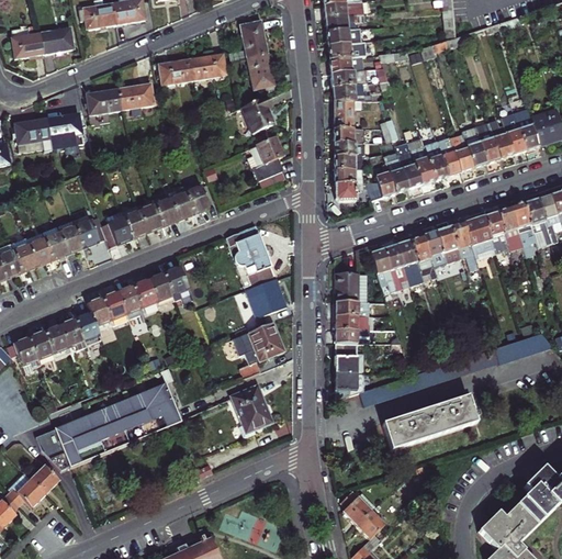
[(130,0),(116,3),(110,4),(114,25),(144,19),(139,0),(130,0)]
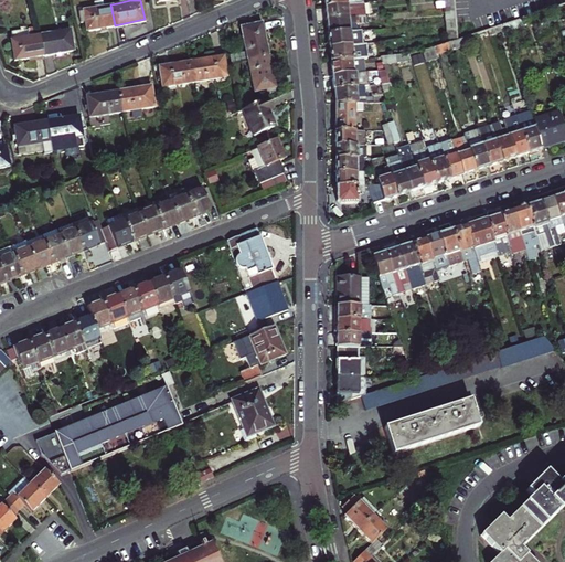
[(564,1),(553,6),(555,12),(564,9),(564,1)]
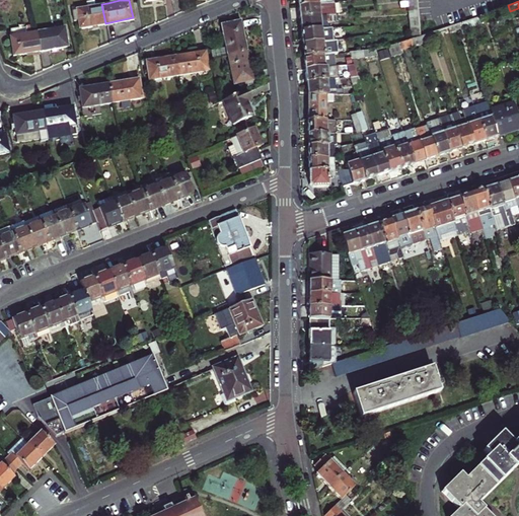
[(324,8),(324,2),(298,4),(299,12),(299,17),(335,13),(334,8),(327,8),(327,7),(324,8)]
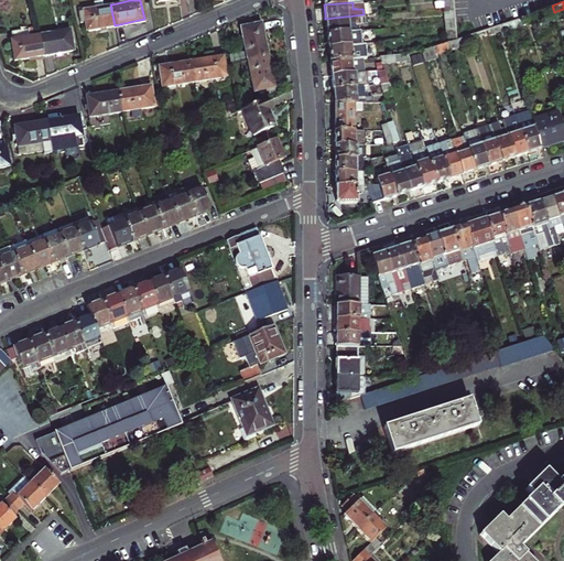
[(115,25),(110,4),(104,6),(97,7),(82,10),(84,21),(86,31),(115,25)]
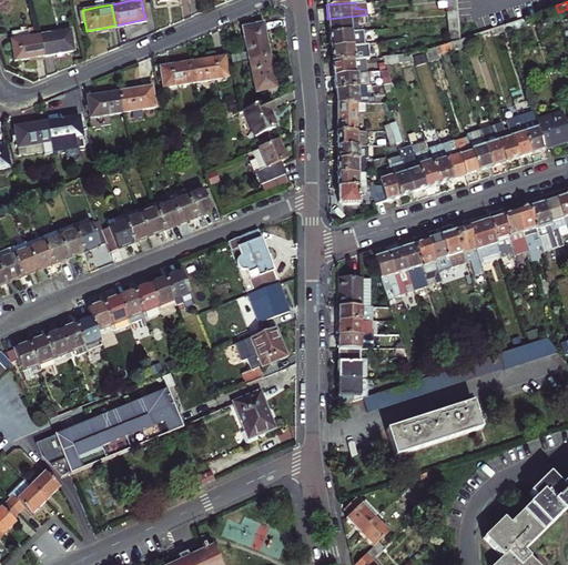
[(457,19),(456,4),(446,6),(448,20),(457,19)]
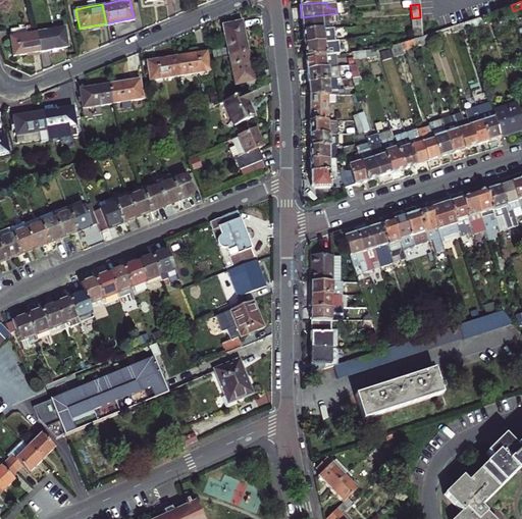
[(340,13),(336,13),(301,17),(302,24),(303,30),(329,27),(328,17),(331,17),(331,19),(340,18),(340,13)]
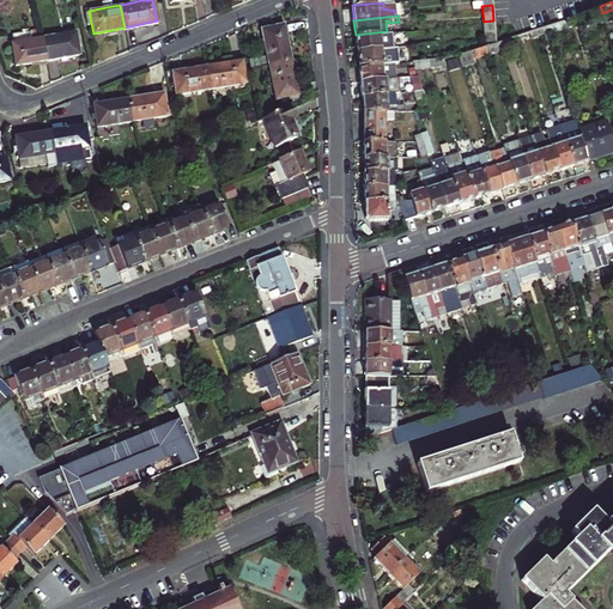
[(545,32),(569,24),(566,17),(542,24),(545,32)]
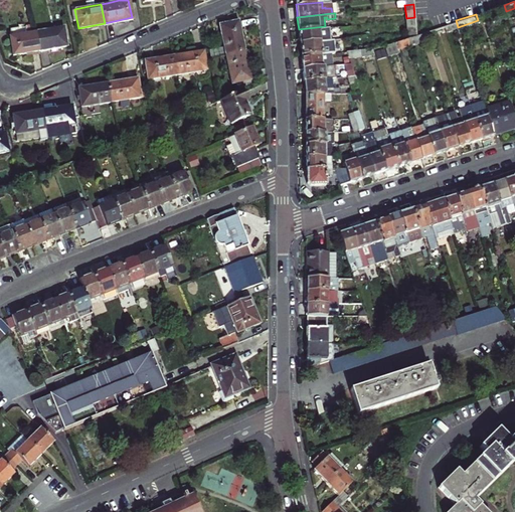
[(415,29),(414,17),(406,18),(407,29),(408,30),(415,29)]
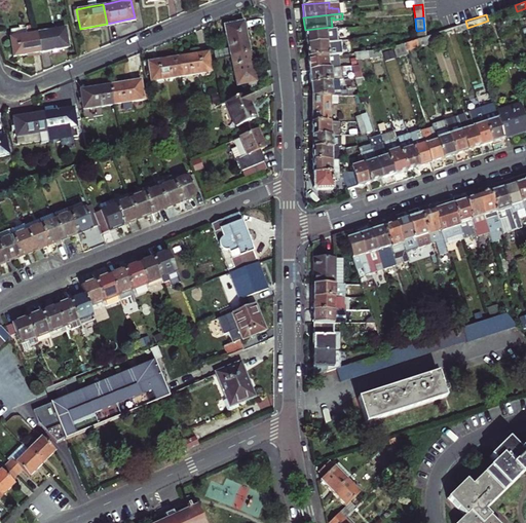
[(247,35),(242,19),(224,23),(229,46),(231,52),(250,49),(247,35)]
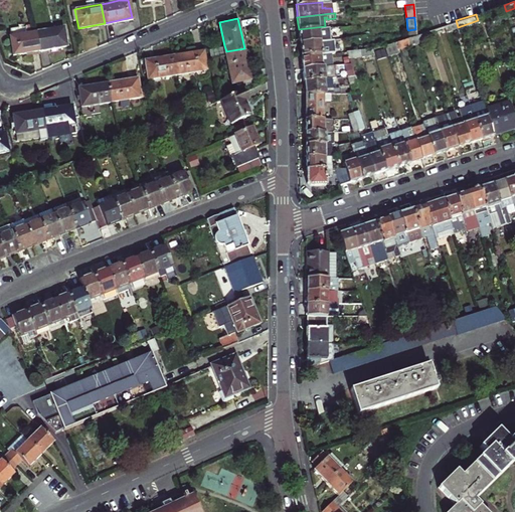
[(10,26),(11,34),(10,34),(13,54),(39,49),(35,30),(27,31),(25,23),(10,26)]
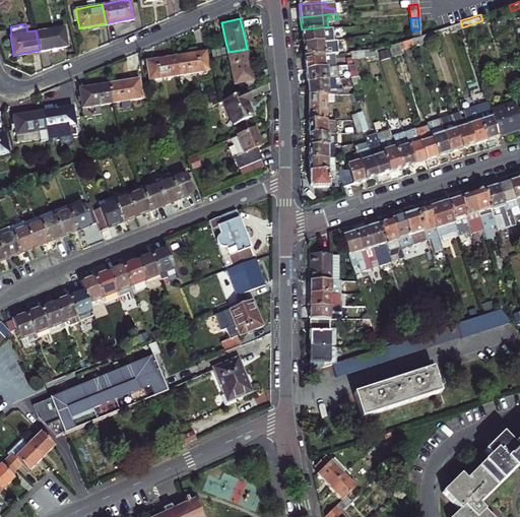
[(67,45),(64,24),(36,30),(40,50),(67,45)]
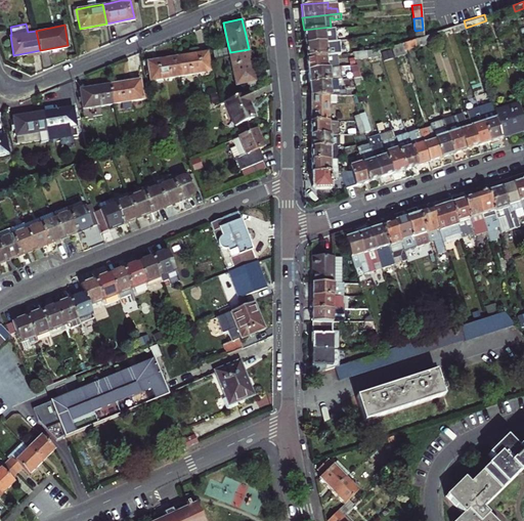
[(338,27),(331,27),(304,30),(304,37),(305,42),(340,39),(348,38),(347,34),(339,35),(338,27)]
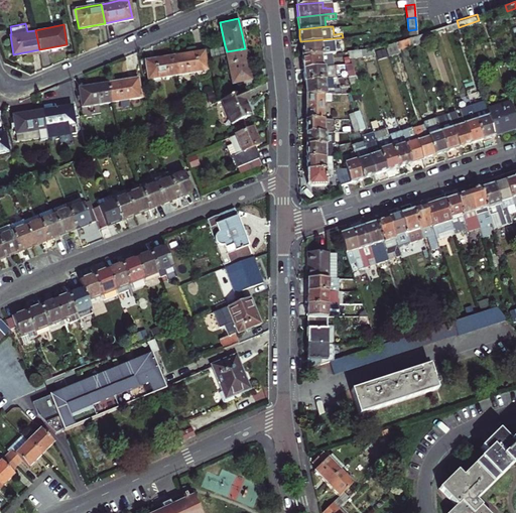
[(422,38),(432,35),(430,29),(420,32),(422,38)]
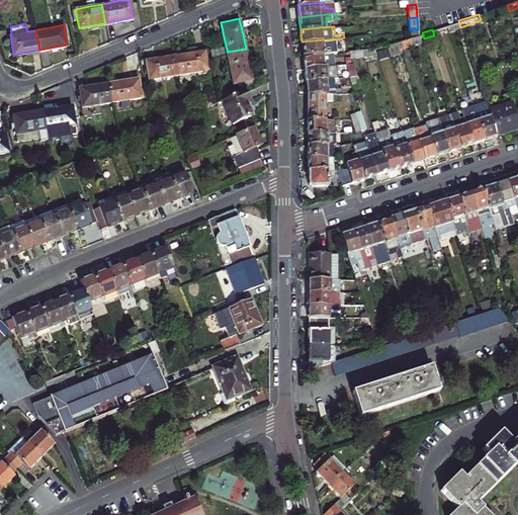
[(410,36),(412,43),(424,38),(422,32),(419,33),(411,35),(410,36)]
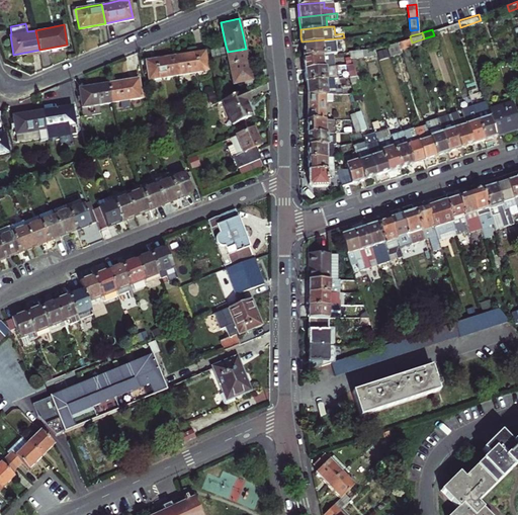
[(398,39),(400,47),(412,43),(410,36),(398,39)]
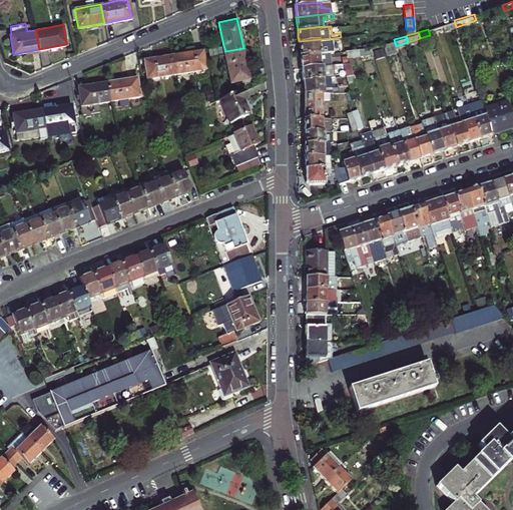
[(334,50),(333,38),(299,41),(300,49),(300,54),(330,51),(334,50)]
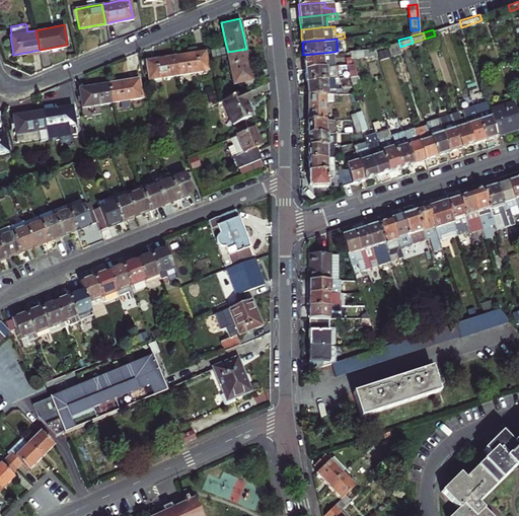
[(398,40),(386,44),(390,54),(401,50),(400,47),(398,40)]
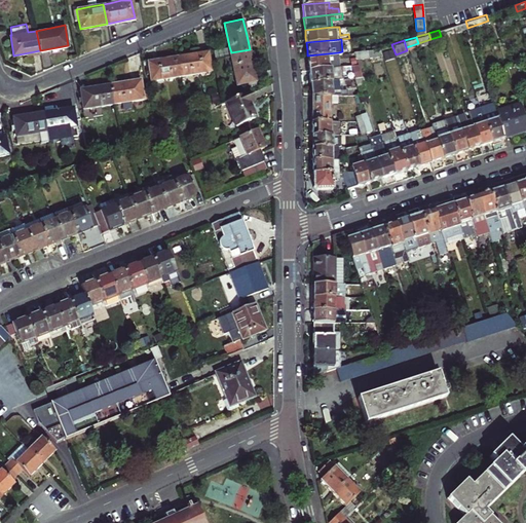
[(215,55),(231,52),(229,46),(214,49),(215,55)]
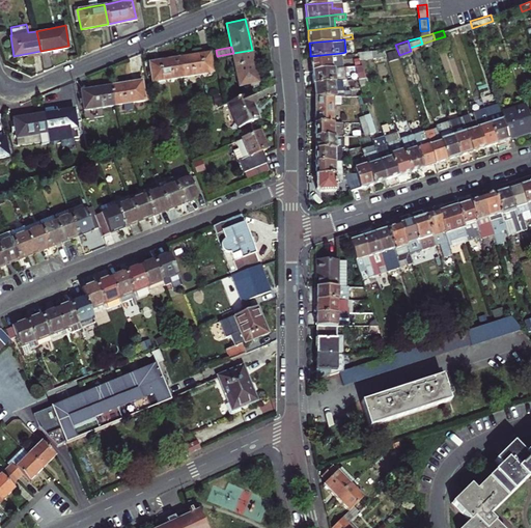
[(215,67),(211,48),(180,54),(184,74),(215,67)]
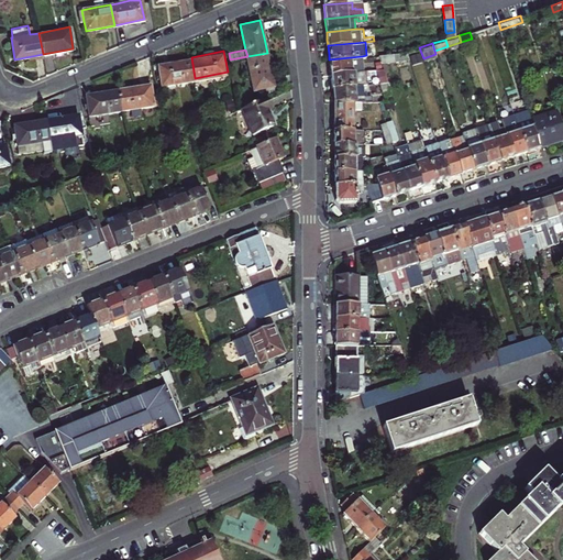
[(271,69),(267,53),(247,56),(254,89),(274,85),(271,69)]
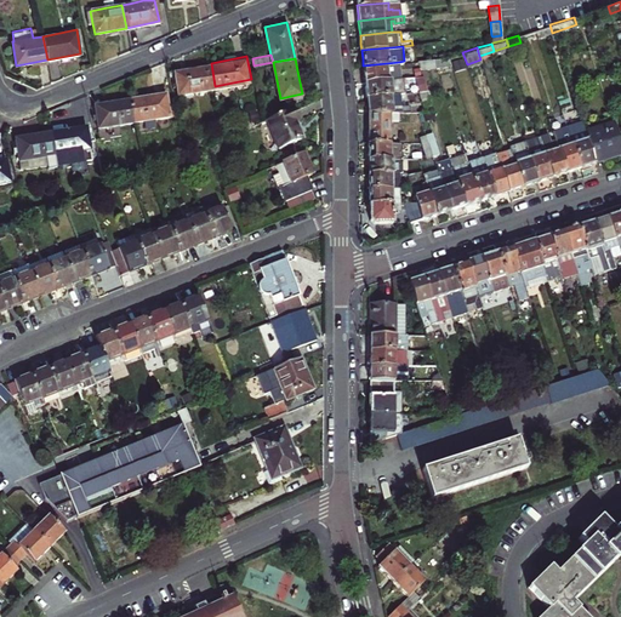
[(399,62),(363,66),(364,75),(364,80),(400,76),(399,62)]
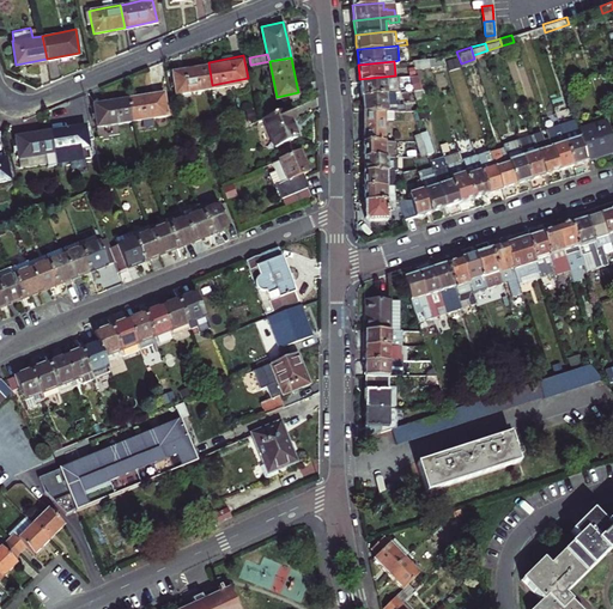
[(177,92),(212,85),(208,62),(173,69),(177,92)]
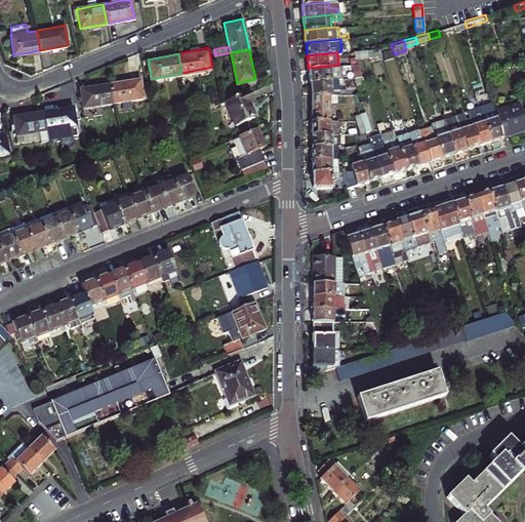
[(355,76),(361,75),(357,63),(351,64),(355,76)]
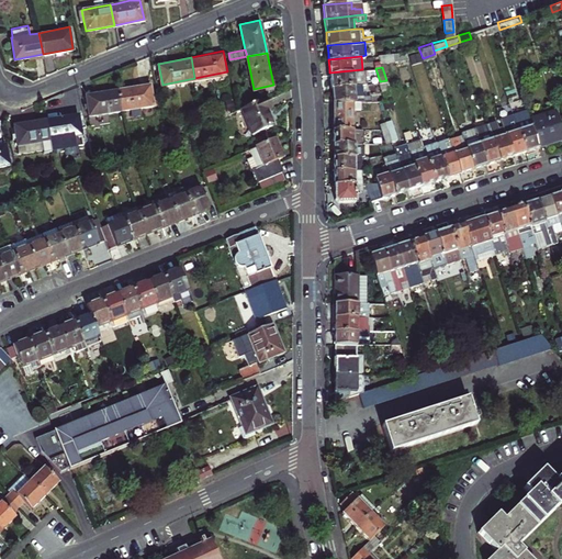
[(364,69),(362,69),(329,73),(330,79),(332,86),(362,84),(366,82),(364,69)]
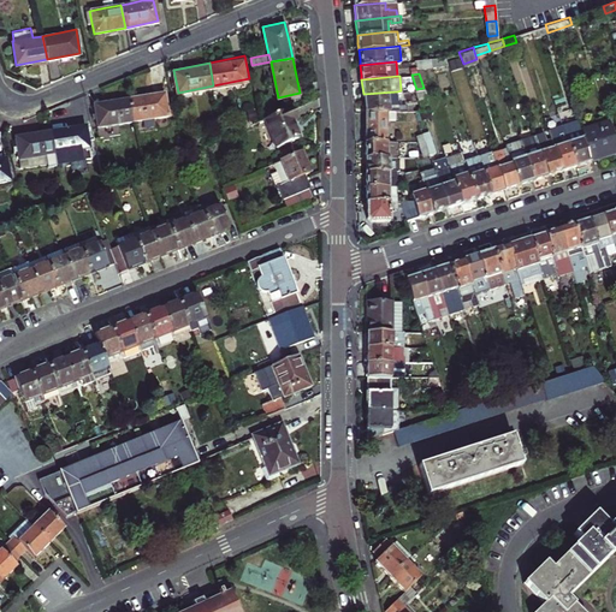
[(430,106),(424,88),(416,89),(422,107),(428,106),(430,106)]
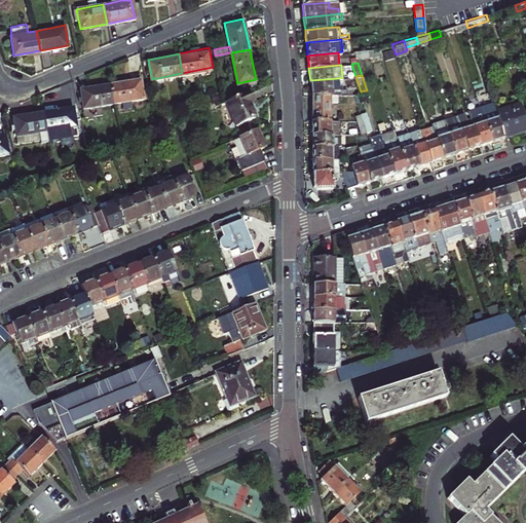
[(339,78),(310,80),(311,87),(311,94),(336,92),(347,91),(346,87),(339,87),(339,78)]
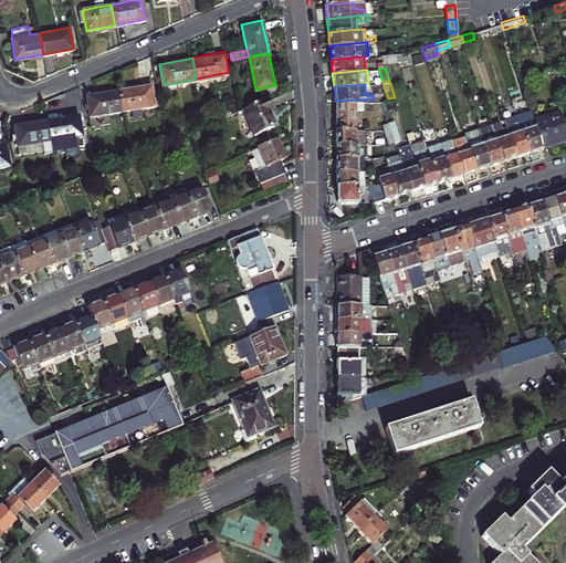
[(156,107),(153,85),(119,90),(124,111),(156,107)]
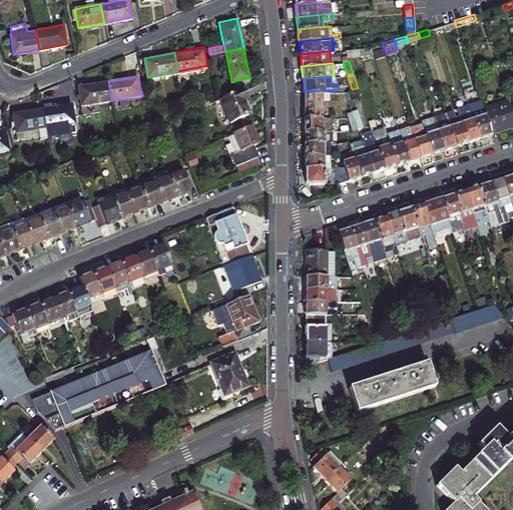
[(78,85),(81,105),(112,100),(108,81),(78,85)]
